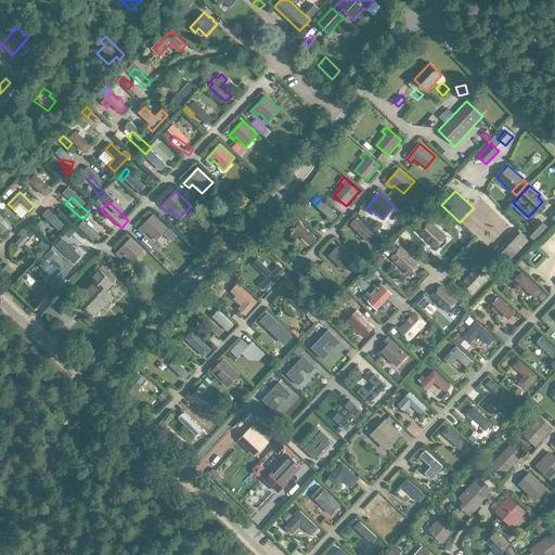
[(319,216),(328,226),(334,219),(324,210),(319,216)]
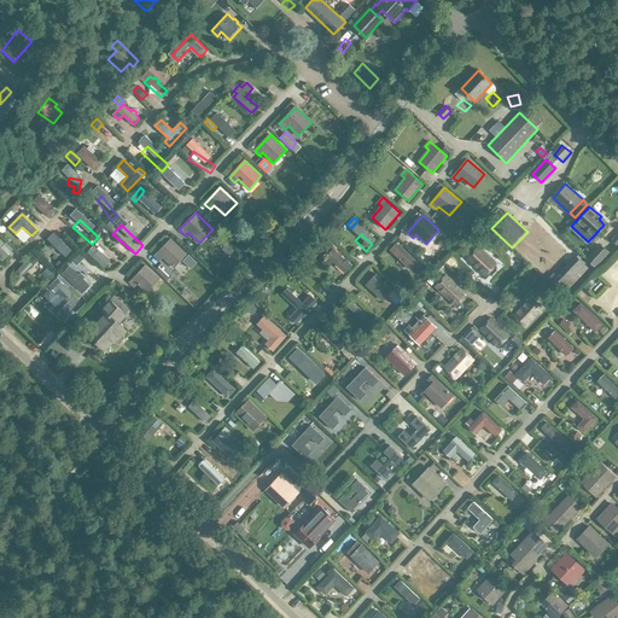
[(170,239),(155,255),(161,261),(163,257),(175,268),(187,255),(170,239)]
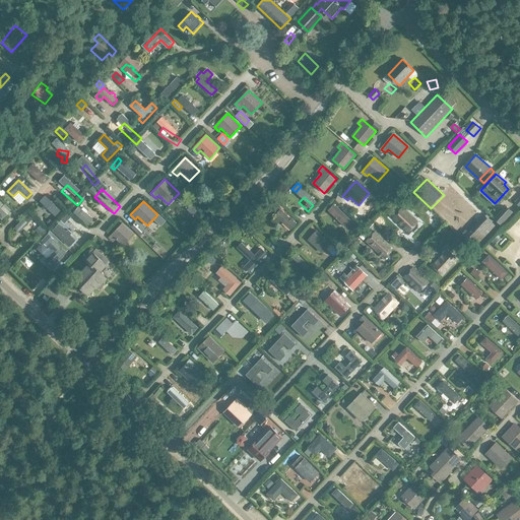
[(356,225),(334,204),(328,210),(346,229),(349,225),(352,229),(356,225)]
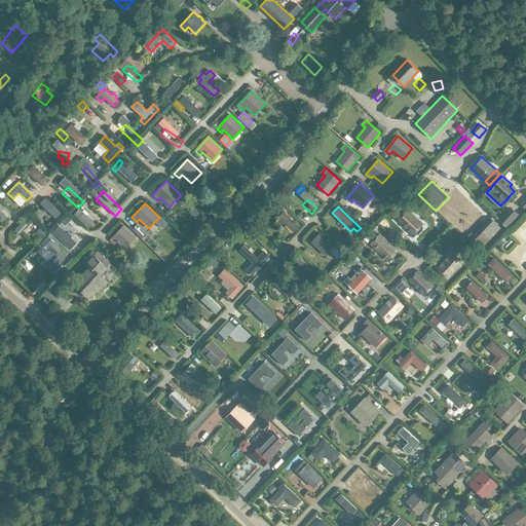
[(519,215),(512,209),(501,220),(508,226),(519,215)]
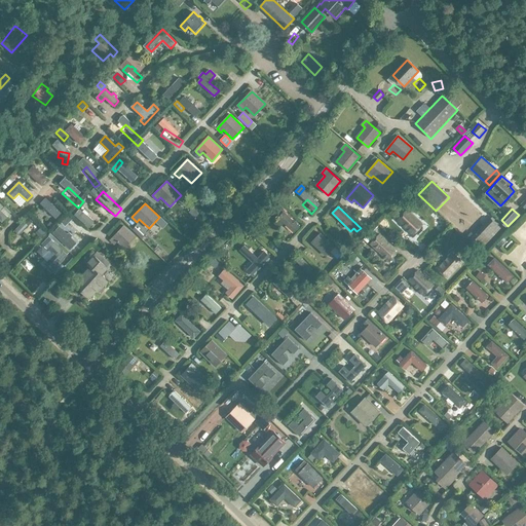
[(406,210),(397,220),(412,234),(421,224),(406,210)]
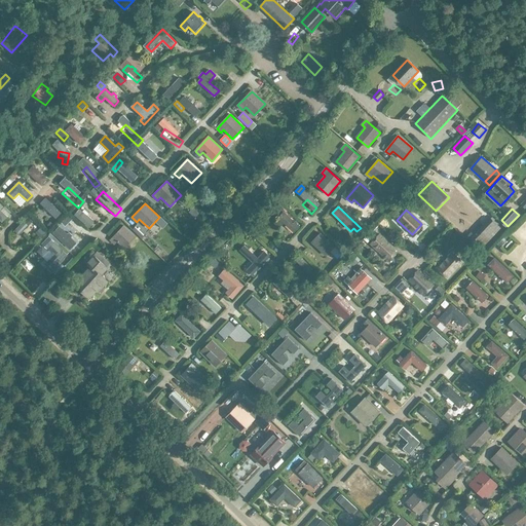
[(471,231),(466,236),(481,250),(501,228),(490,217),(474,234),(471,231)]
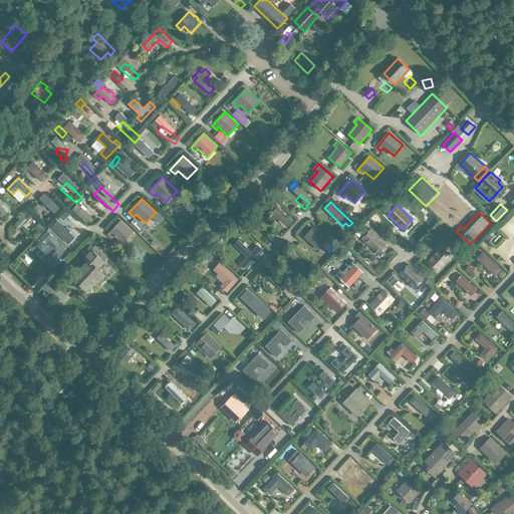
[(120,221),(107,235),(112,239),(114,235),(122,242),(133,232),(120,221)]
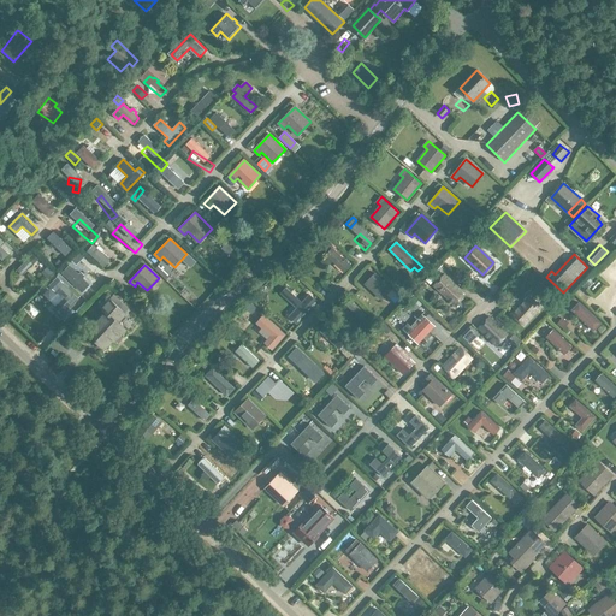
[(42,274),(48,280),(54,273),(47,268),(42,274)]
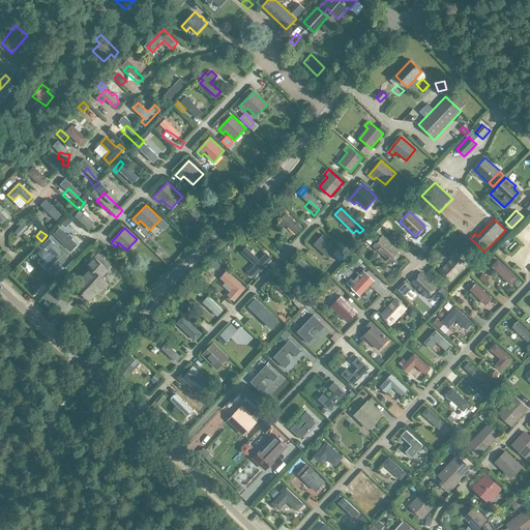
[(392,264),(403,254),(383,236),(373,246),(392,264)]
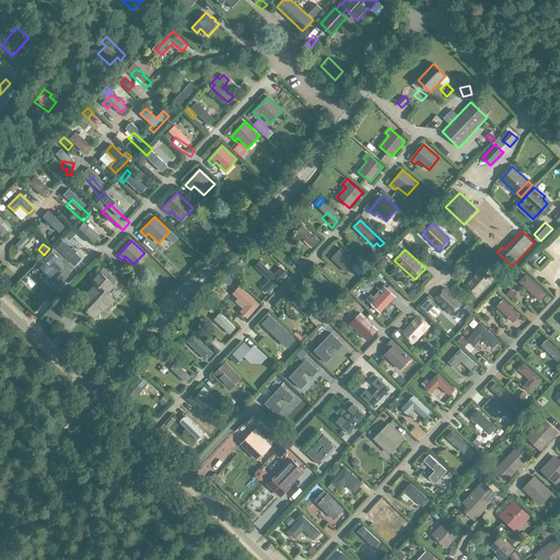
[(338,252),(328,260),(334,267),(343,258),(338,252)]
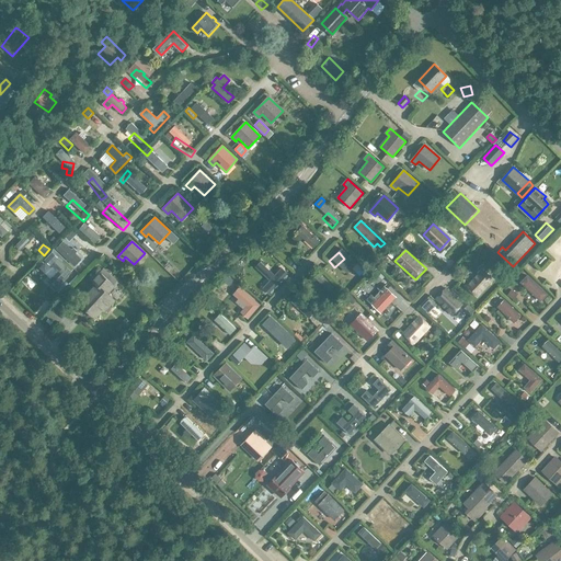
[(55,272),(57,274),(49,282),(56,289),(72,272),(61,262),(64,260),(58,254),(54,259),(56,261),(52,266),(57,271),(55,272)]
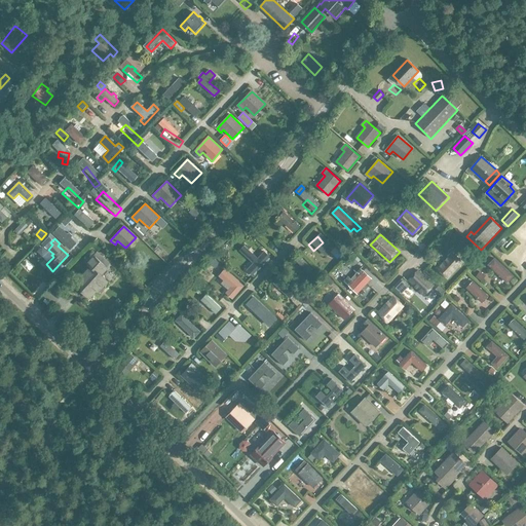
[(254,276),(271,258),(264,251),(258,258),(245,246),(239,250),(253,262),(247,270),(254,276)]
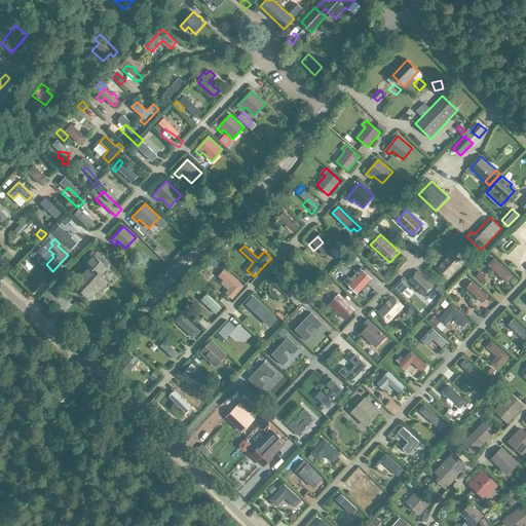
[(335,247),(330,252),(337,259),(342,255),(335,247)]
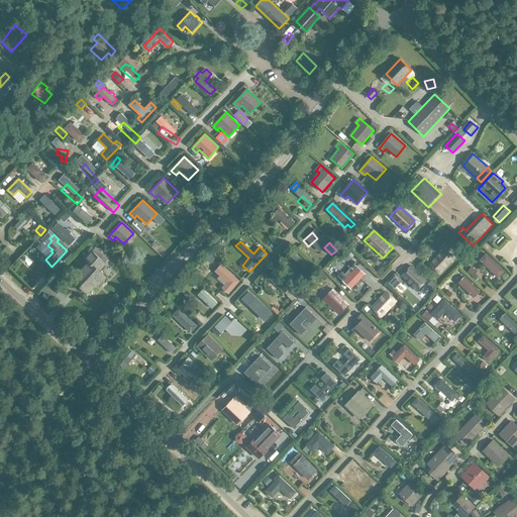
[(89,261),(73,278),(89,293),(100,282),(101,283),(107,277),(100,271),(106,264),(105,262),(108,259),(95,247),(92,250),(91,249),(85,256),(89,261)]
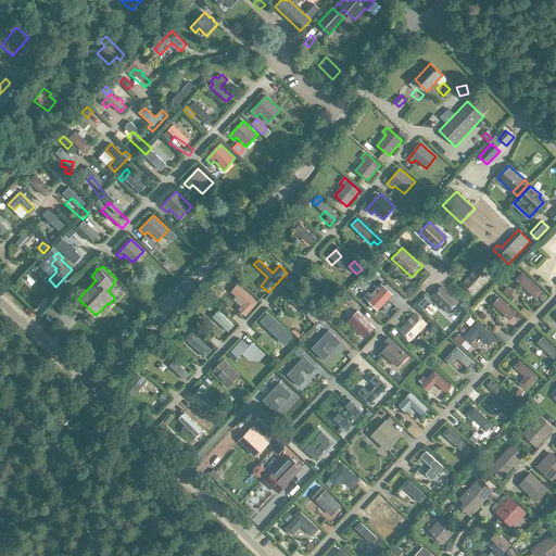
[(474,294),(490,277),(479,267),(463,285),(474,294)]
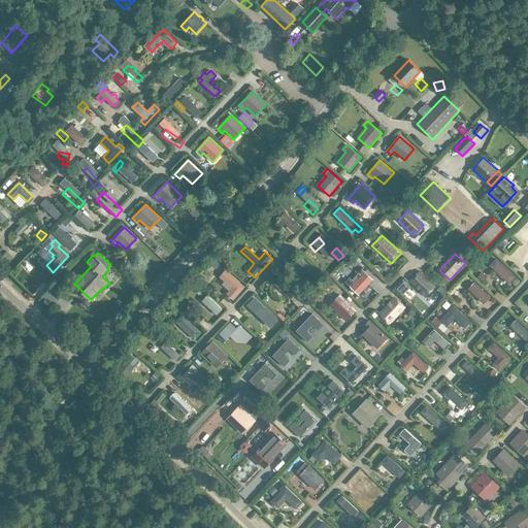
[(357,266),(362,260),(357,256),(352,262),(357,266)]
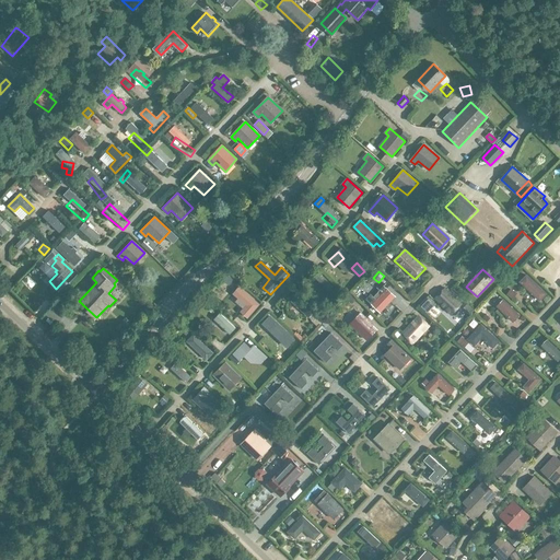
[(233,280),(228,275),(222,280),(229,286),(233,280)]
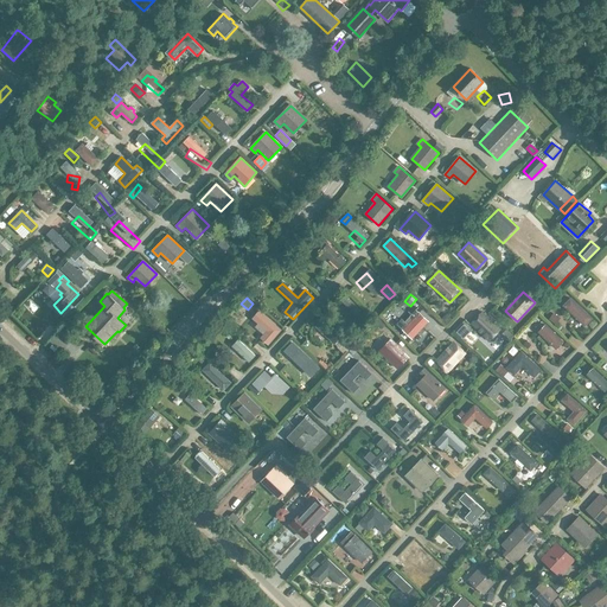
[(593,319),(572,299),(563,306),(586,327),(593,319)]
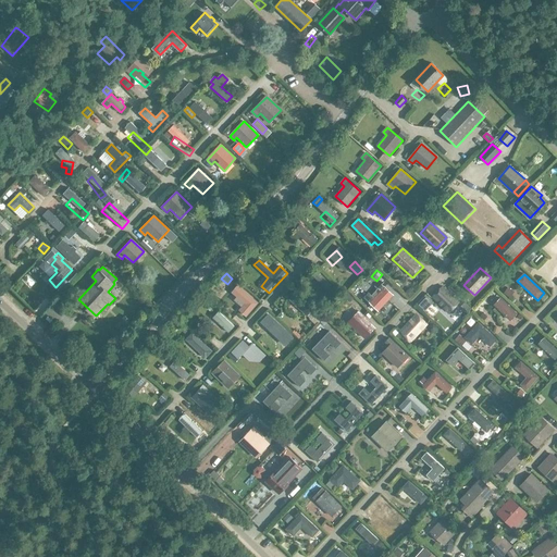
[(412,288),(420,282),(415,276),(408,283),(412,288)]
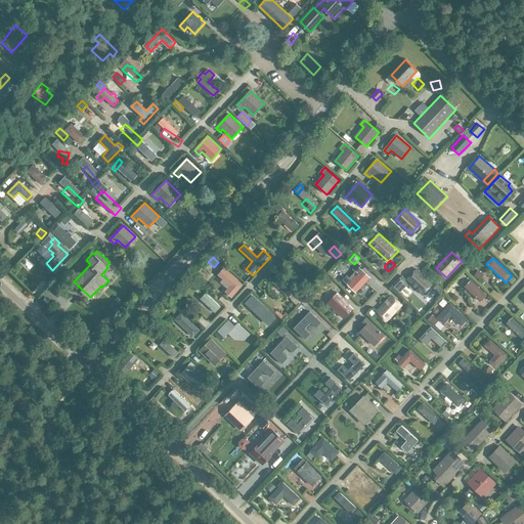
[(361,269),(347,285),(356,293),(369,278),(361,269)]
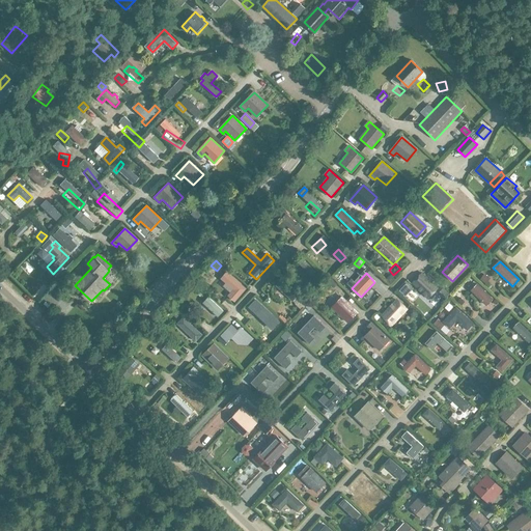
[(421,273),(413,282),(428,297),(437,287),(421,273)]
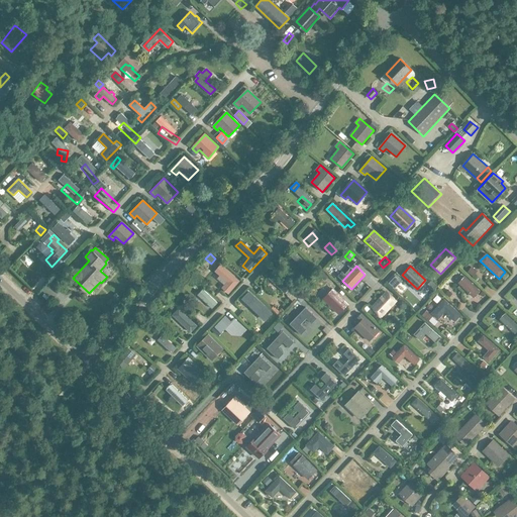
[(478,271),(472,267),(468,273),(474,277),(478,271)]
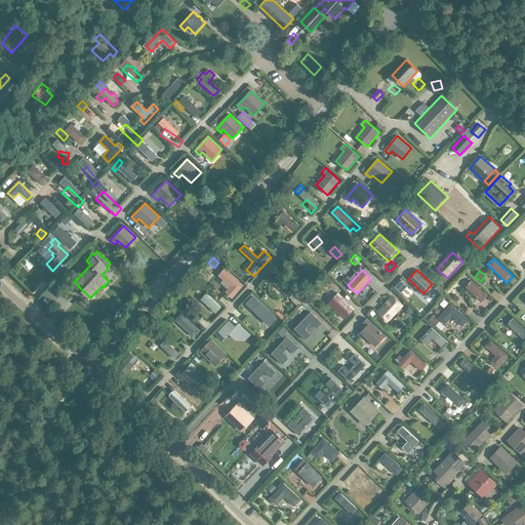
[(227,272),(221,278),(223,279),(223,281),(226,283),(228,283),(238,292),(243,286),(227,272)]
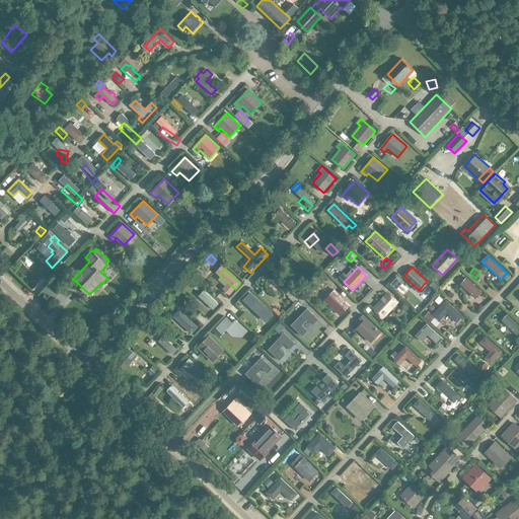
[(377,273),(381,278),(386,273),(381,269),(377,273)]
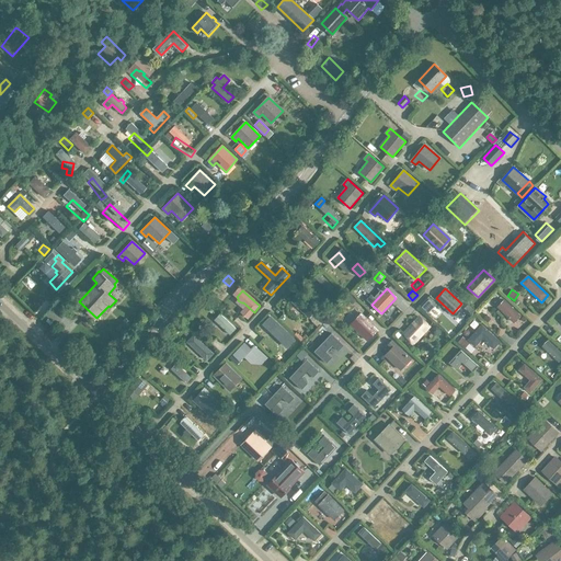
[(497,307),(514,323),(521,317),(504,300),(497,307)]
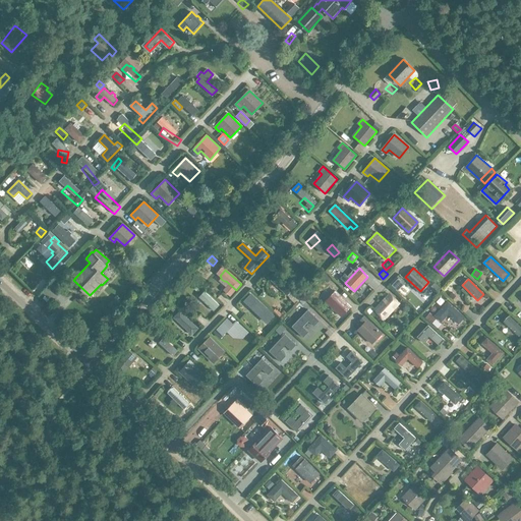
[(441,288),(435,282),(431,287),(438,292),(441,288)]
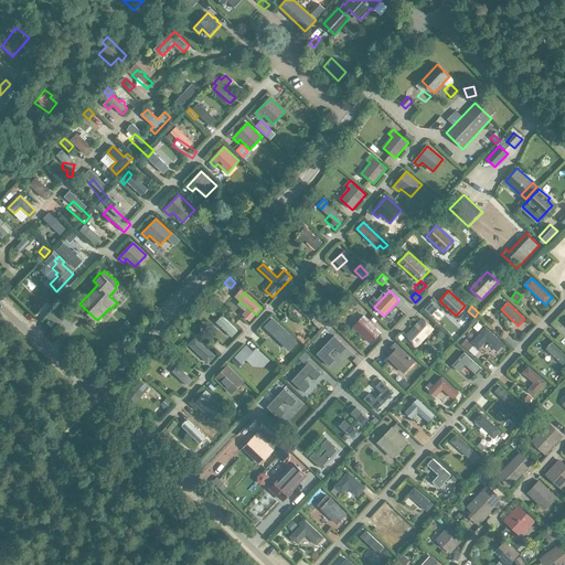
[(310,329),(316,324),(301,308),(296,312),(310,329)]
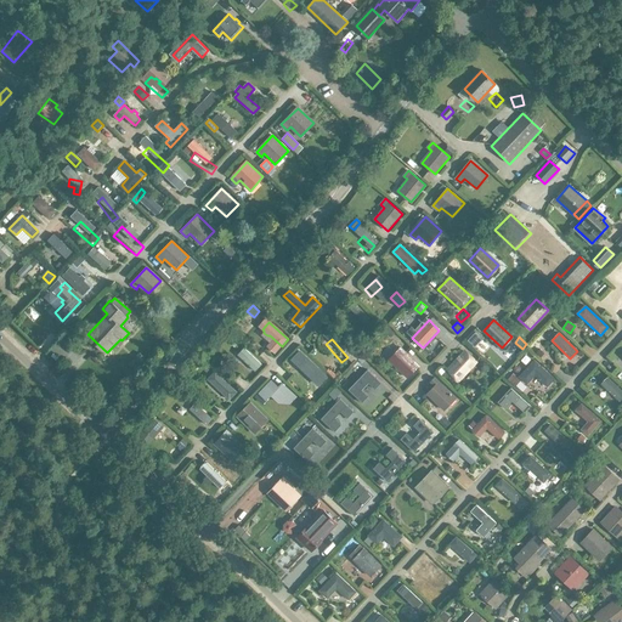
[(389,361),(408,379),(420,367),(401,349),(389,361)]
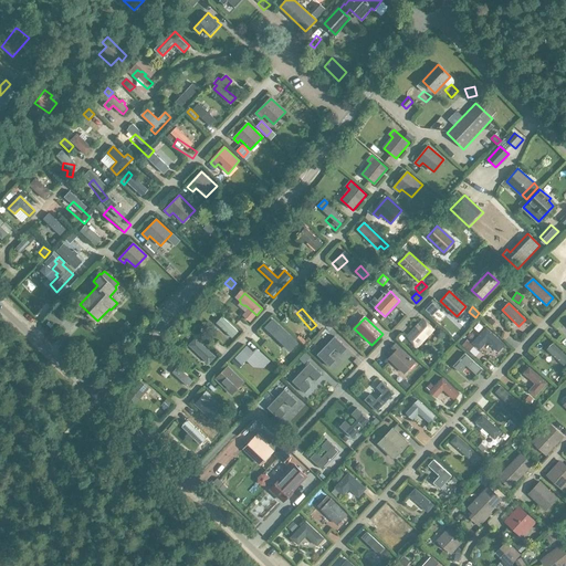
[(435,331),(423,320),(406,337),(418,348),(435,331)]
